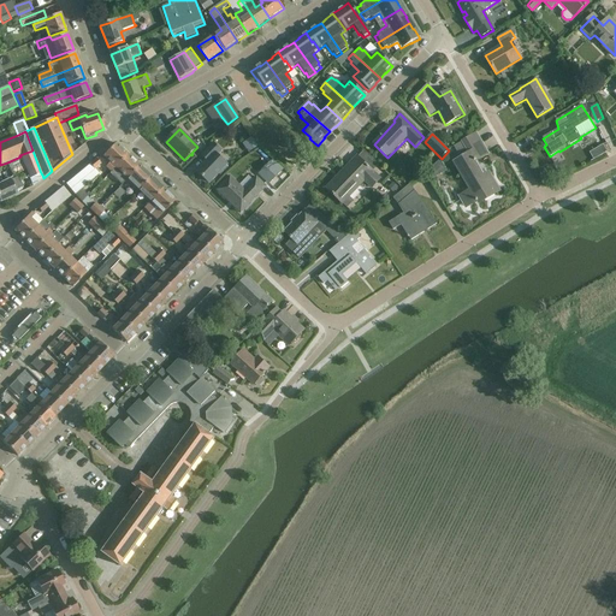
[(475,134),(466,140),(462,141),(469,153),(454,161),(460,172),(471,190),(460,196),(467,207),(478,201),(479,203),(499,191),(491,177),(485,179),(475,161),(487,154),(475,134)]
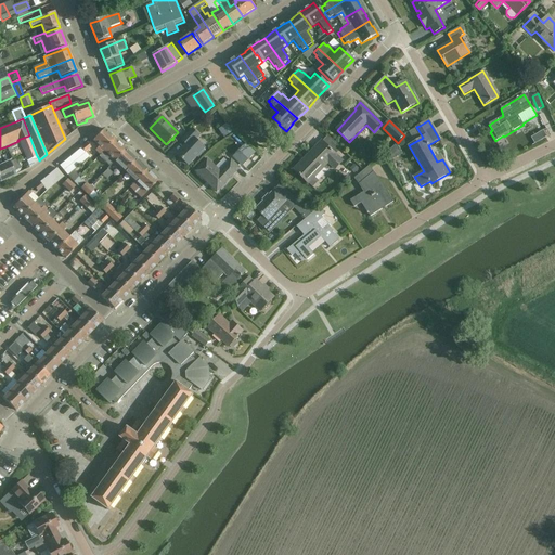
[(189,165),(196,157),(205,147),(197,140),(202,136),(193,128),(182,140),(186,145),(178,154),(189,165)]
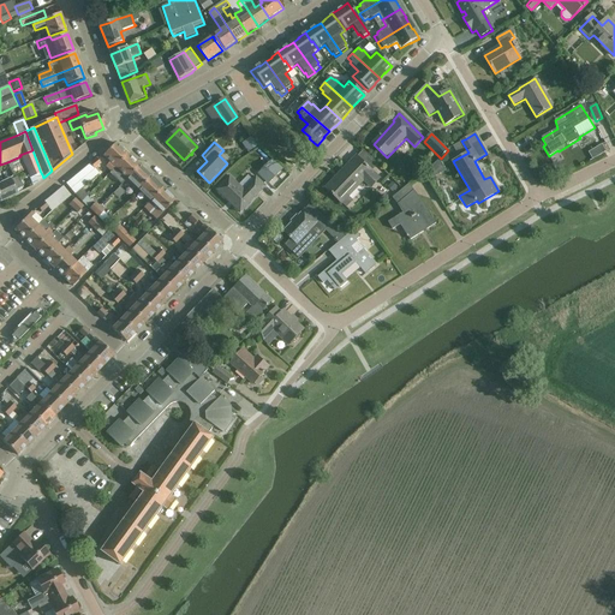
[(111,172),(115,167),(127,155),(115,143),(102,156),(109,162),(106,167),(111,172)]
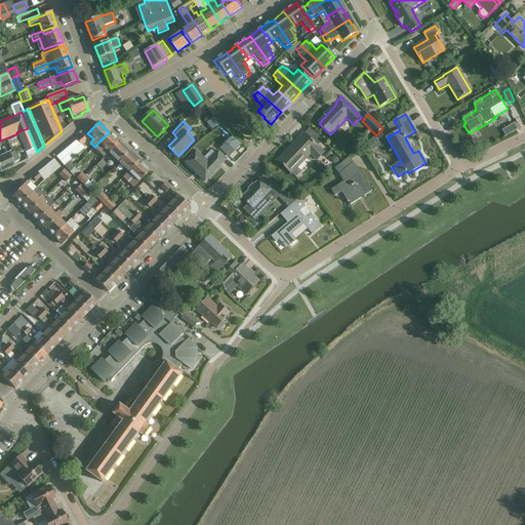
[(35,148),(28,128),(16,132),(17,133),(6,138),(0,140),(0,142),(6,139),(10,151),(22,146),(26,153),(36,149),(35,148)]
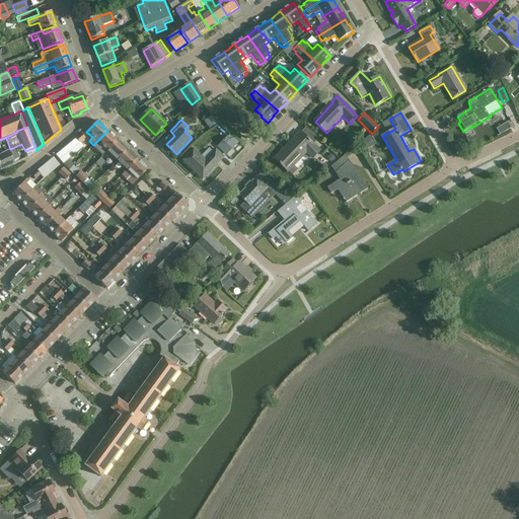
[(92,147),(102,156),(107,151),(106,151),(118,140),(107,131),(97,141),(97,142),(92,147)]
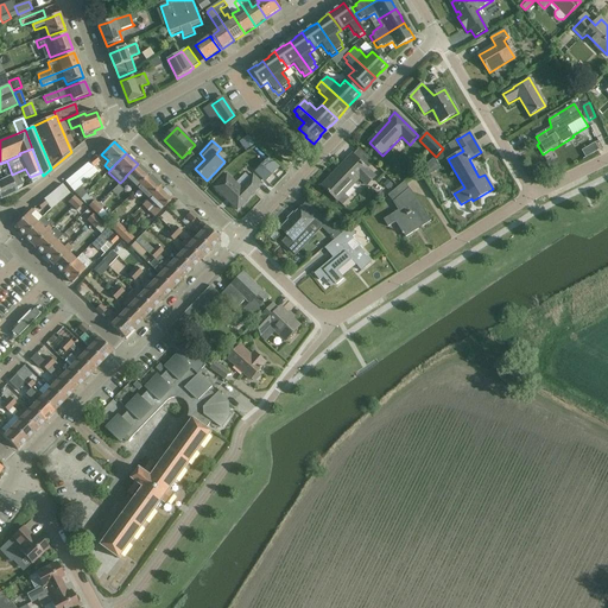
[(322,187),(339,202),(342,206),(349,200),(344,195),(360,179),(367,187),(377,177),(353,154),(344,164),(346,165),(333,181),(330,178),(322,187)]
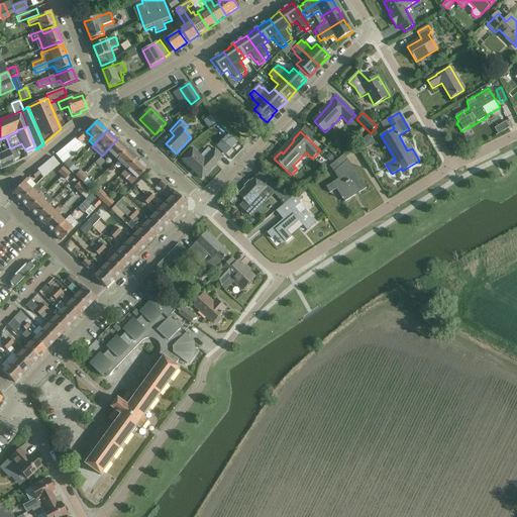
[(79,142),(84,137),(81,133),(56,154),(63,163),(68,169),(69,170),(72,167),(67,160),(82,146),(79,142)]
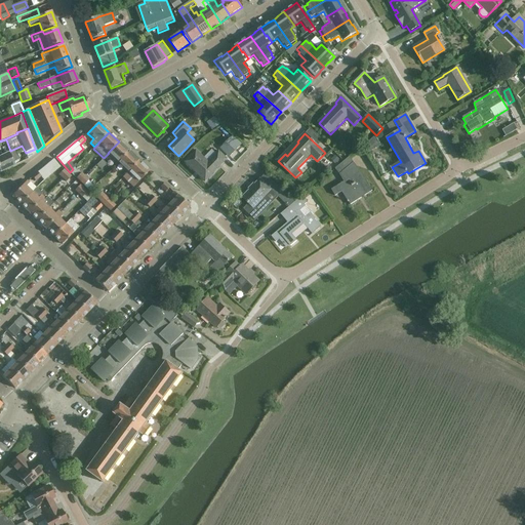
[(241,146),(231,136),(227,142),(236,150),(241,146)]
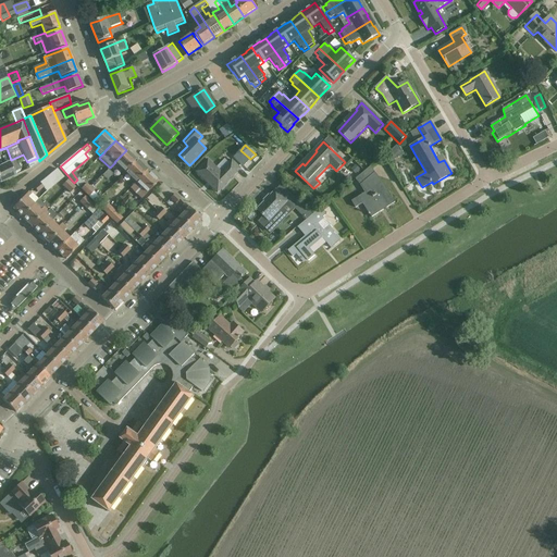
[(126,150),(114,162),(115,162),(125,173),(137,161),(126,150)]
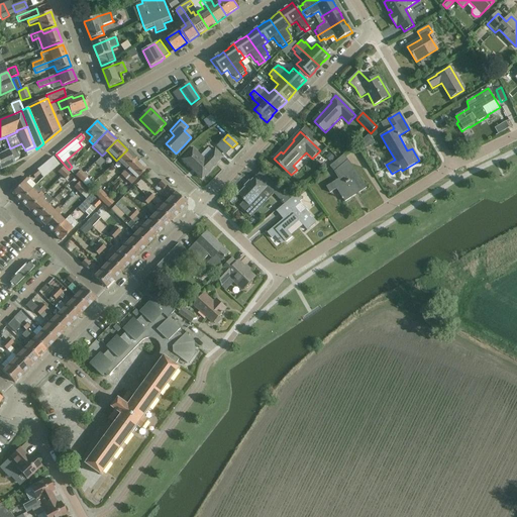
[(224,157),(216,149),(206,160),(194,147),(182,160),(202,180),(224,157)]
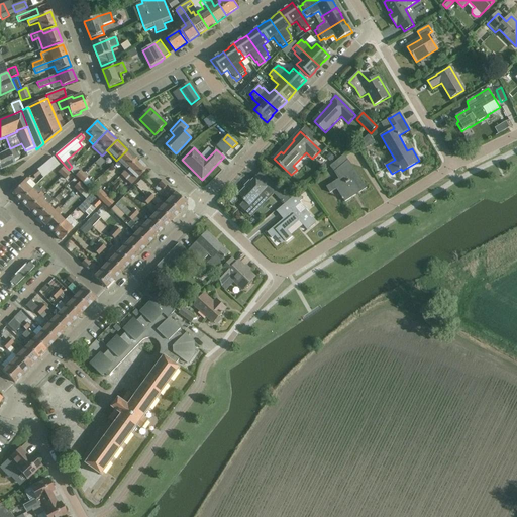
[(0,170),(14,164),(12,161),(19,157),(15,148),(9,151),(8,150),(0,154),(0,170)]
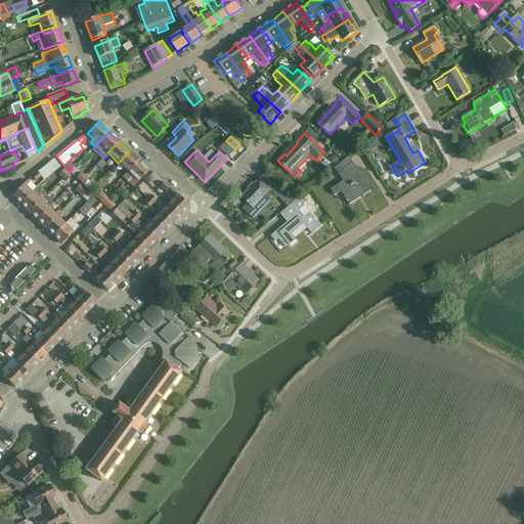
[(129,151),(118,163),(128,172),(138,161),(129,151)]
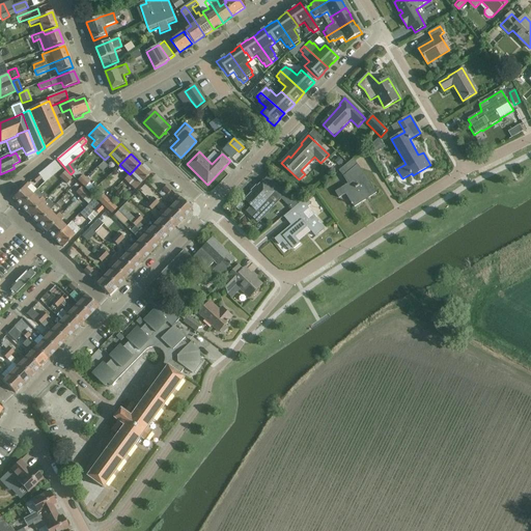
[(348,184),(335,192),(339,198),(346,194),(355,207),(376,193),(364,173),(364,174),(358,165),(354,160),(339,171),(343,177),(348,184)]
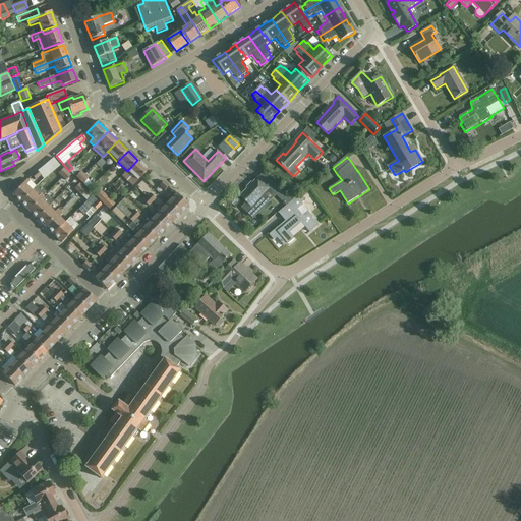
[(53,158),(37,171),(41,176),(44,179),(59,166),(53,158)]
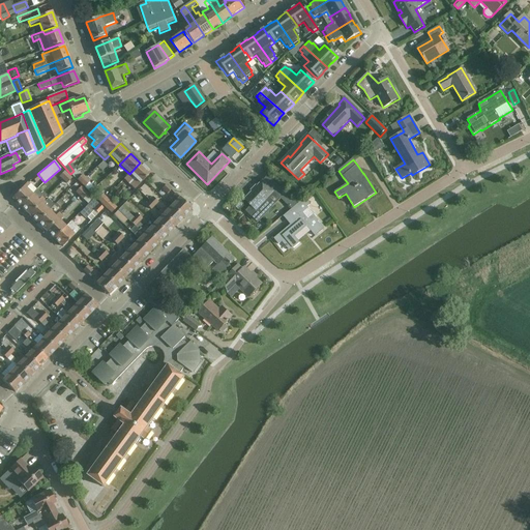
[(140,163),(129,174),(124,180),(135,189),(150,173),(140,163)]
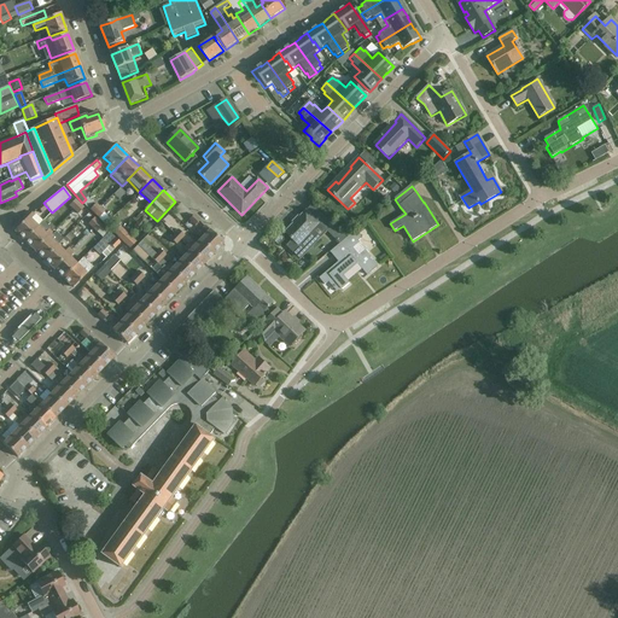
[(82,203),(87,209),(93,203),(87,198),(86,199),(82,203)]
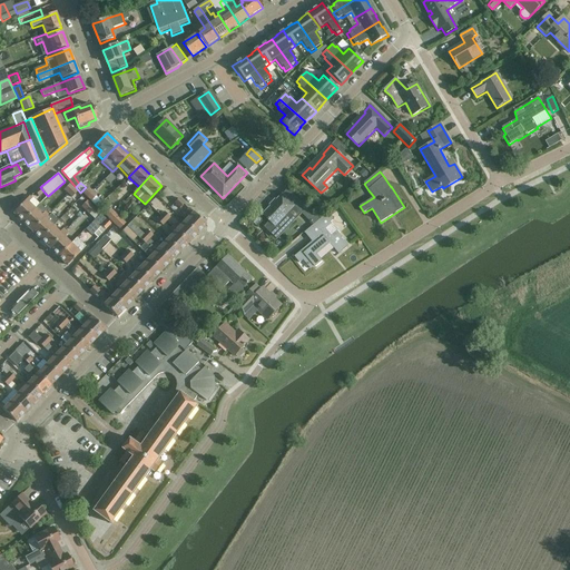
[(69,185),(64,189),(68,194),(72,188),(69,185)]
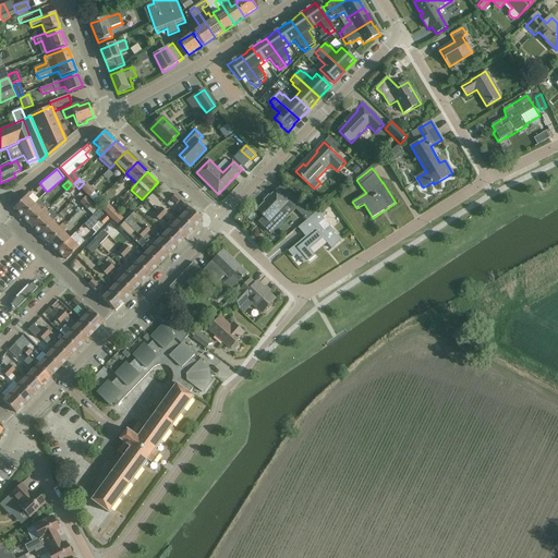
[(39,183),(34,189),(37,193),(44,189),(39,183)]
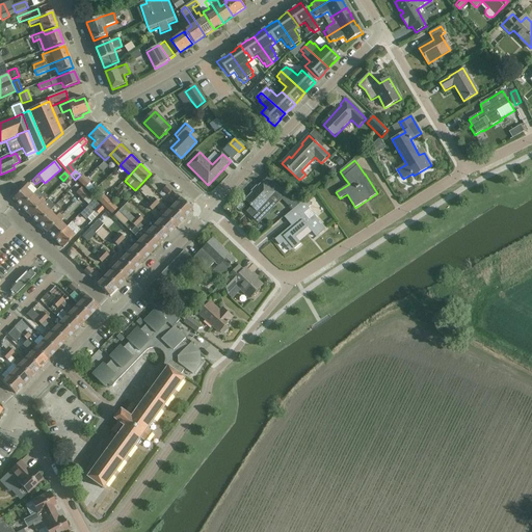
[(81,184),(86,179),(82,176),(77,181),(81,184)]
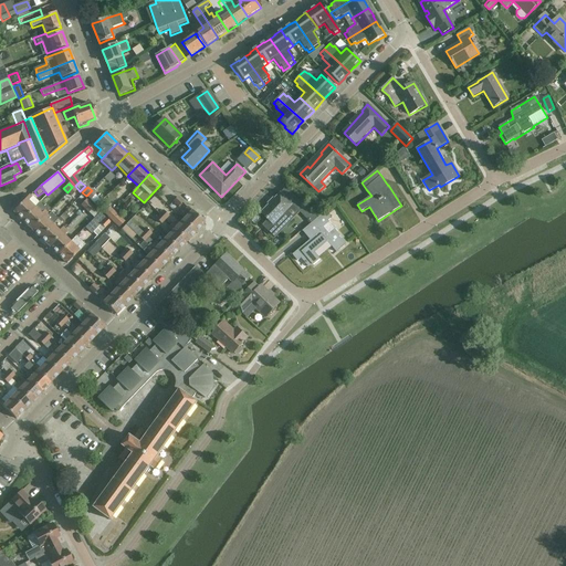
[(92,190),(86,196),(90,200),(95,195),(92,190)]
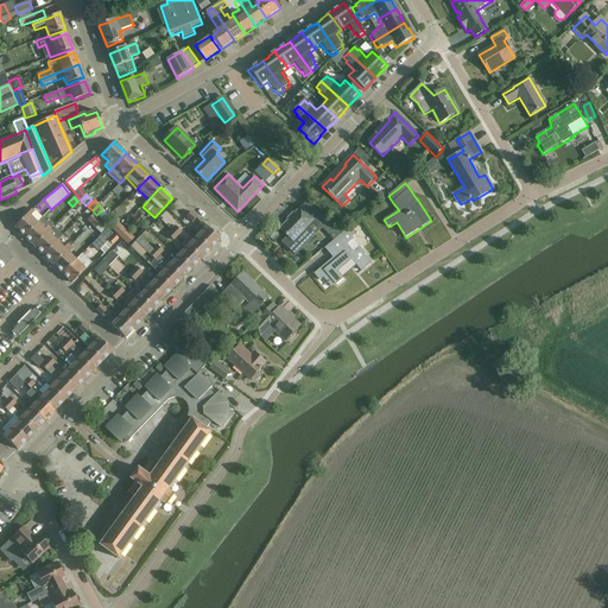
[(280,229),(293,241),(299,246),(310,235),(305,229),(315,220),(302,208),(280,229)]
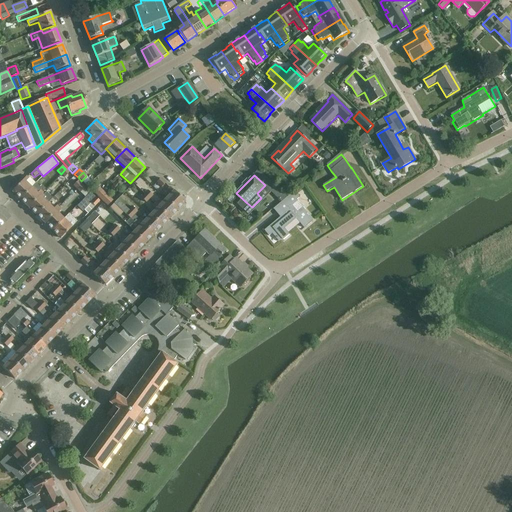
[(11,192),(20,200),(35,184),(30,179),(30,180),(26,176),(11,192)]
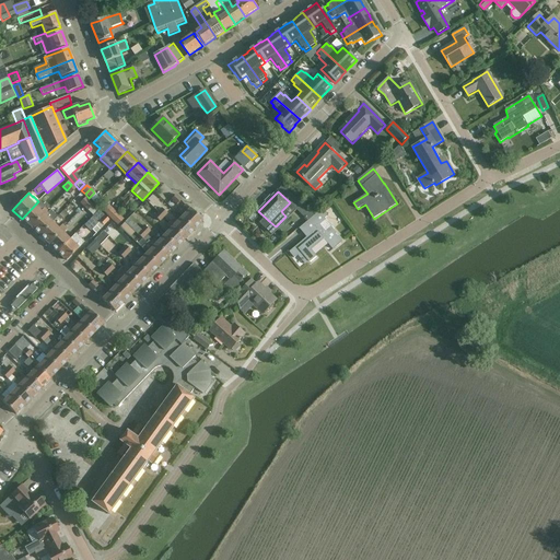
[(175,195),(171,199),(176,205),(181,200),(175,195)]
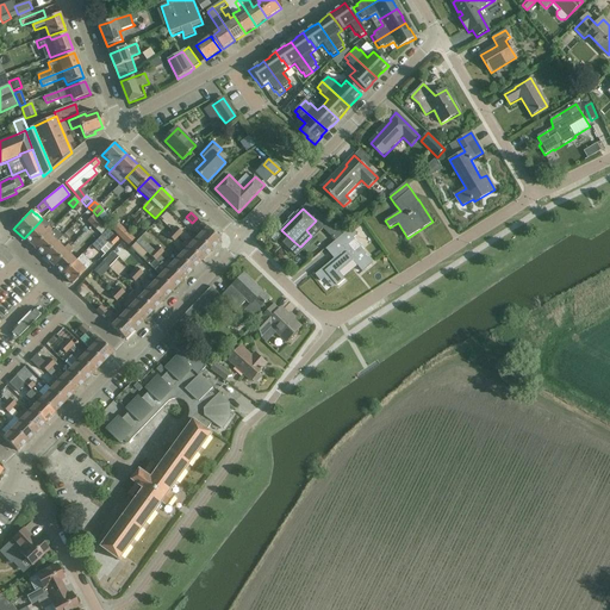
[(91,225),(97,219),(92,216),(87,221),(91,225)]
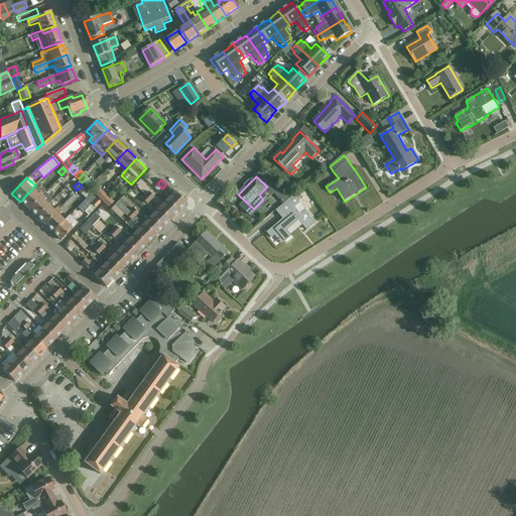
[(20,202),(28,210),(44,192),(46,191),(42,187),(40,188),(36,184),(35,185),(20,202)]
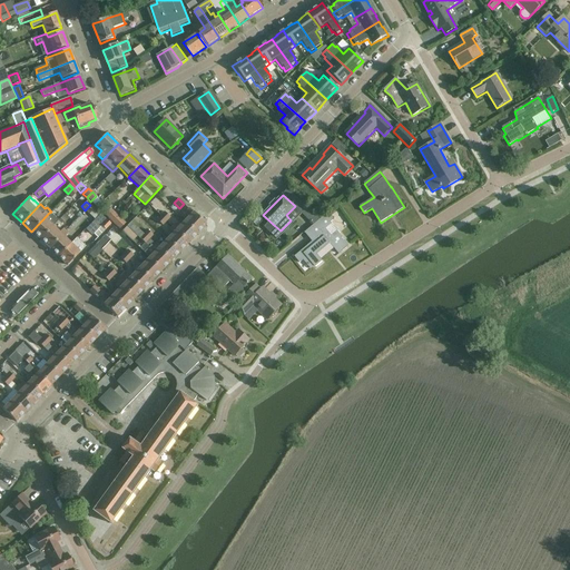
[(90,205),(85,210),(89,214),(94,209),(90,205)]
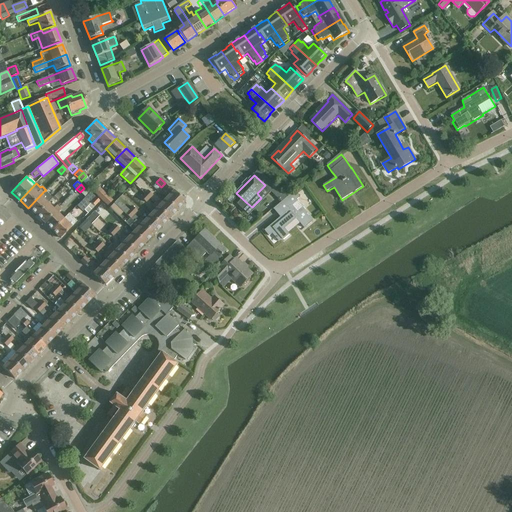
[(270,190),(280,200),(284,196),(275,185),(270,190)]
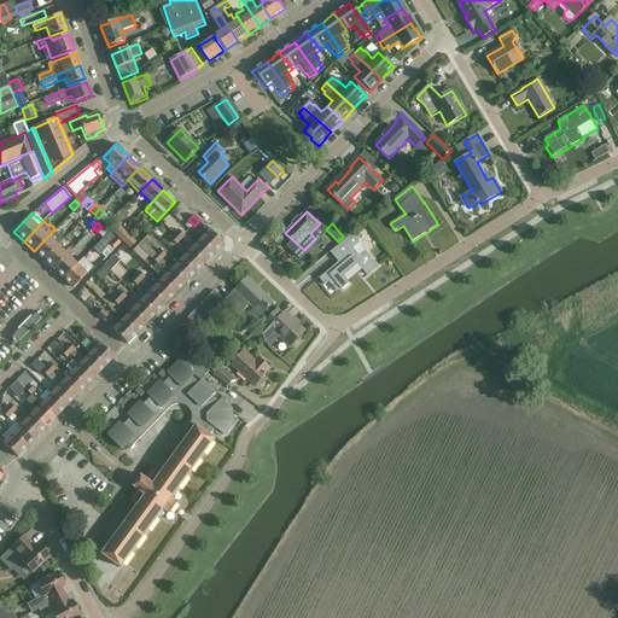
[(176,256),(167,266),(162,260),(165,256),(159,249),(155,254),(143,242),(133,251),(144,262),(150,256),(157,263),(152,269),(156,274),(176,293),(223,244),(205,226),(202,229),(207,233),(192,248),(188,244),(184,249),(187,252),(180,260),(176,256)]
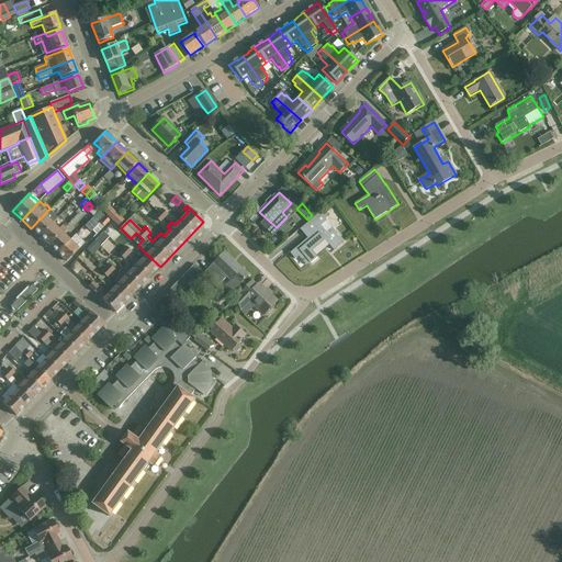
[(107,215),(112,210),(109,206),(103,212),(107,215)]
